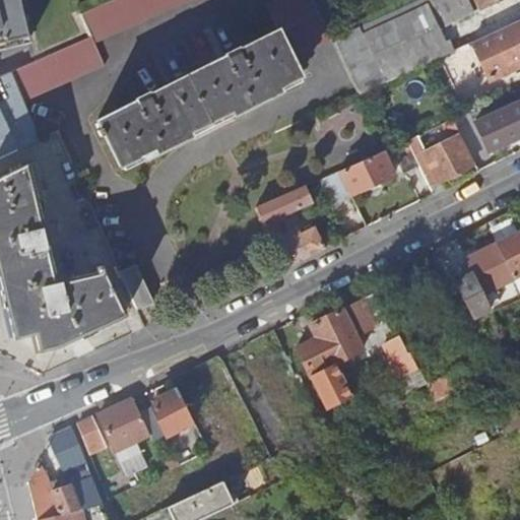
[(0,0),(0,60),(29,48),(16,0),(0,0)]
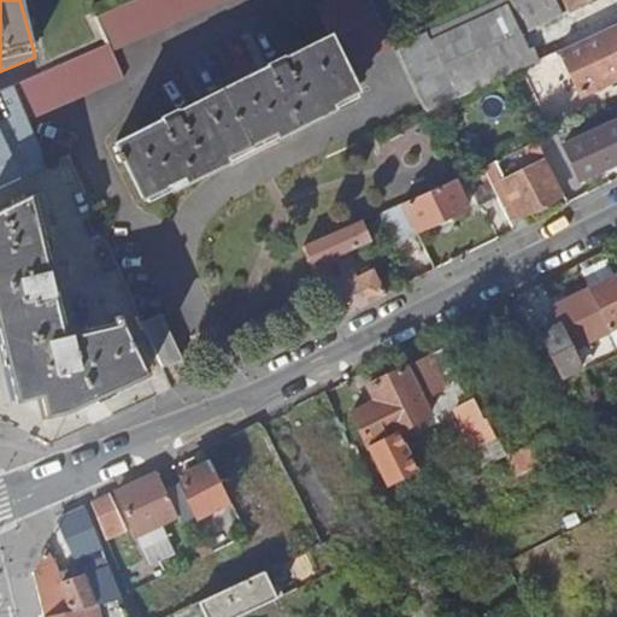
[(133,0),(95,17),(106,43),(12,86),(22,111),(27,122),(123,78),(112,51),(225,0),(133,0)]
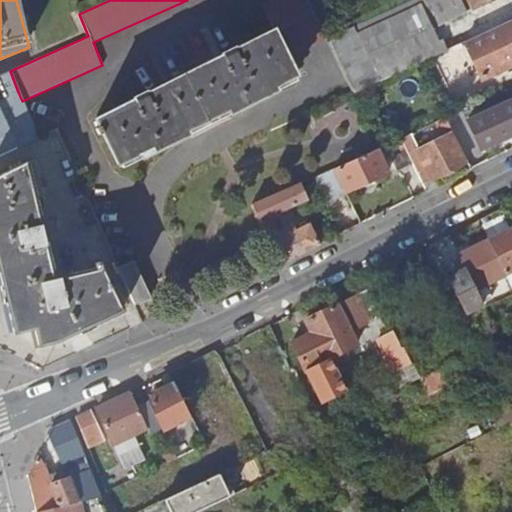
[(328,38),(309,0),(271,0),(261,5),(273,30),(235,49),(233,48),(221,54),(222,56),(146,93),(145,92),(133,98),(134,100),(96,119),(118,164),(140,153),(142,157),(276,90),(274,86),(295,75),(288,59),(328,38)]
